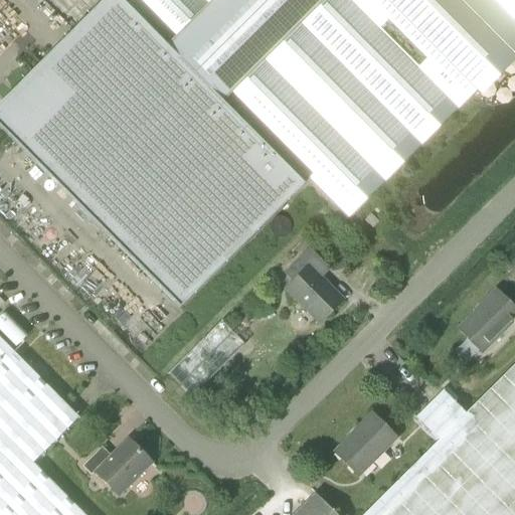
[(514,0),(104,0),(0,103),(0,129),(179,309),(303,185),(299,180),(303,176),(335,208),(514,28),(514,0)]
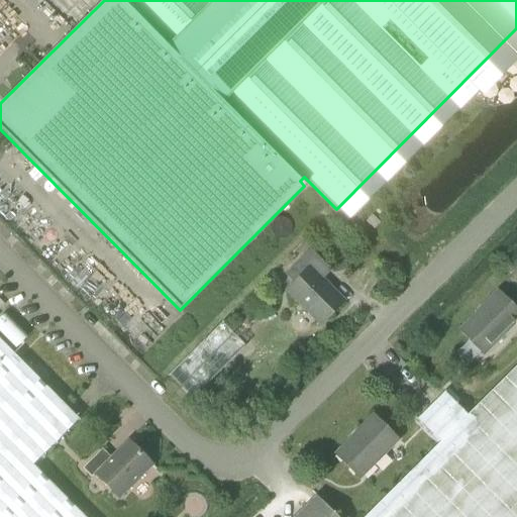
[(343,301),(322,280),(330,271),(310,250),(286,275),(294,284),(287,291),(321,324),(343,301)]
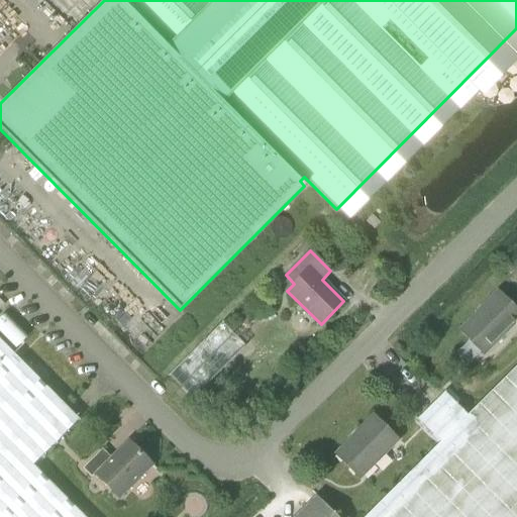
[(460,330),(484,353),(516,319),(516,312),(498,293),(460,330)]
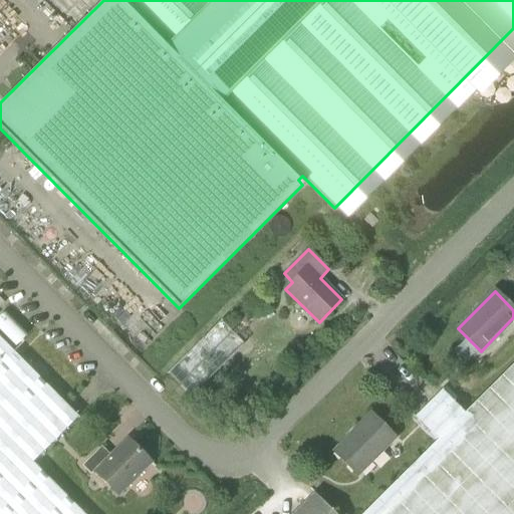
[(0,429),(32,462),(78,418),(0,338),(0,429)]
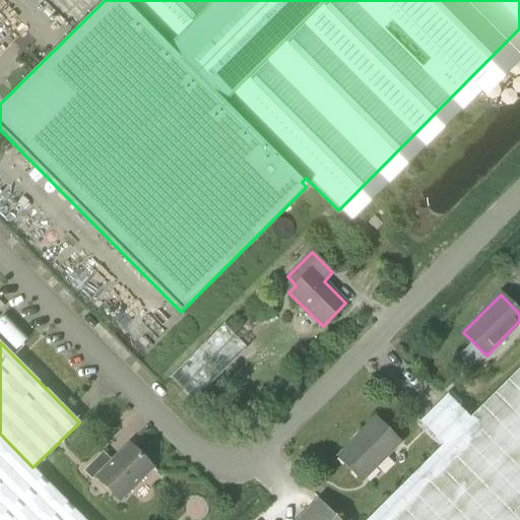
[(442,445),(366,519),(519,519),(519,367),(469,417),(442,445)]
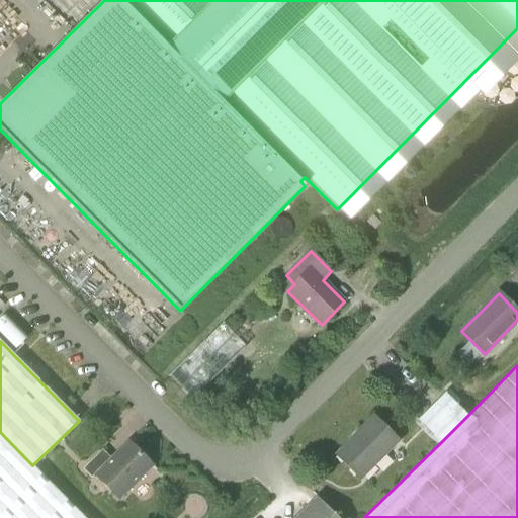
[(418,420),(440,443),(467,416),(444,393),(418,420)]
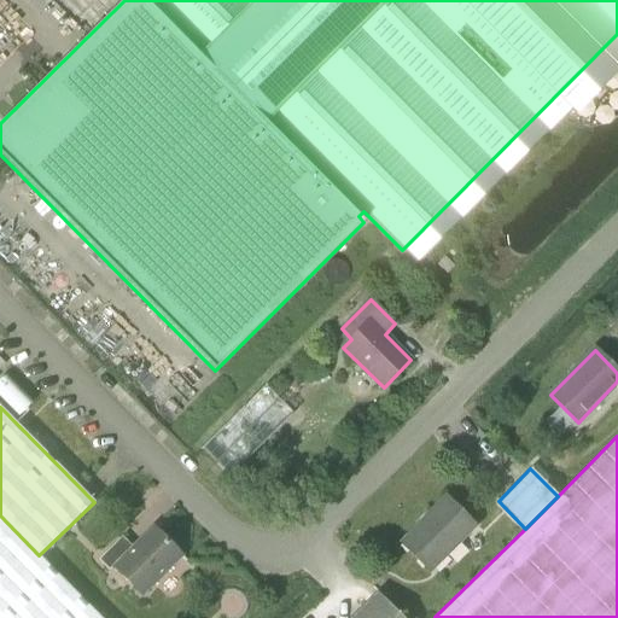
[(473,526),(447,499),(402,543),(429,571),(473,526)]
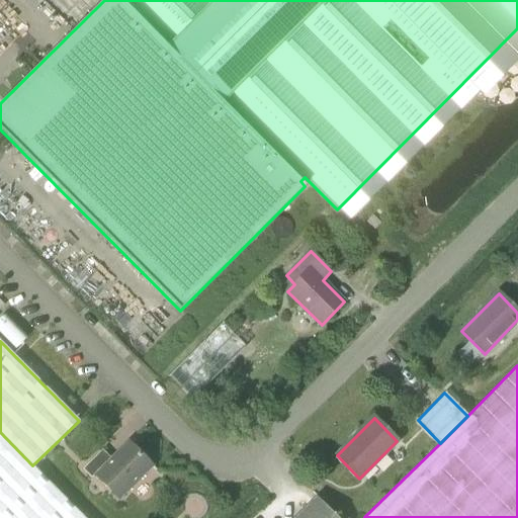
[(0,517),(84,517),(32,465),(0,432),(0,517)]
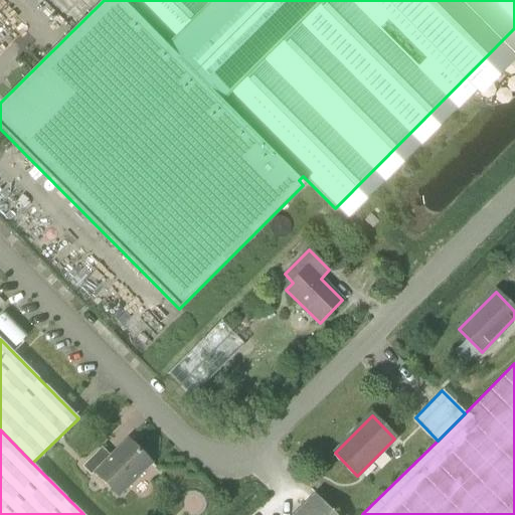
[(119,497),(152,464),(128,439),(94,473),(119,497)]
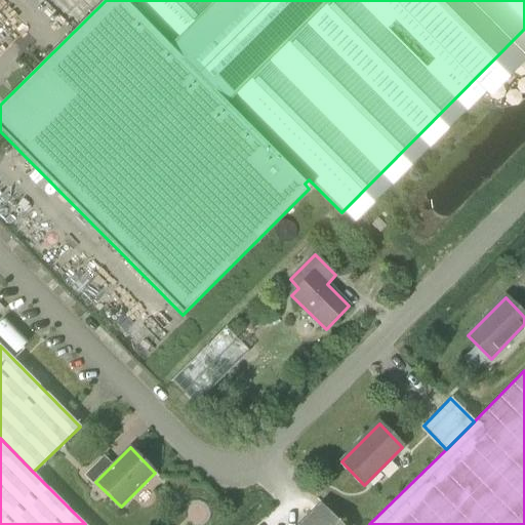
[(340,524),(321,505),(299,524),(340,524)]
